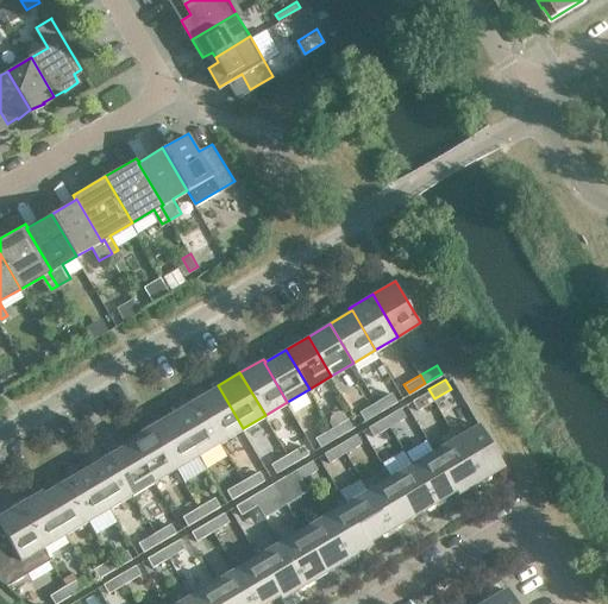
[(243,428),(218,385),(195,398),(220,441),(243,428)]
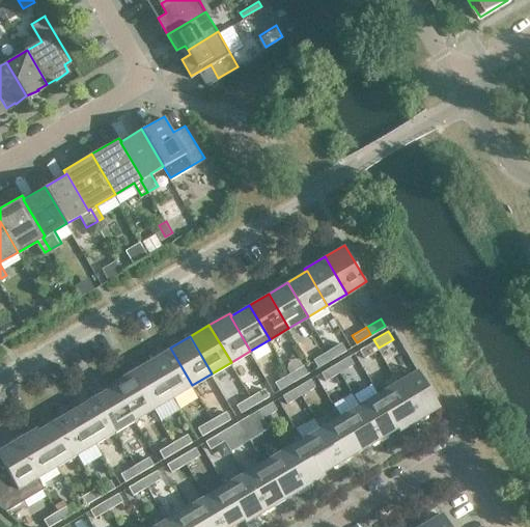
[(379,348),(373,339),(360,348),(364,356),(379,348)]
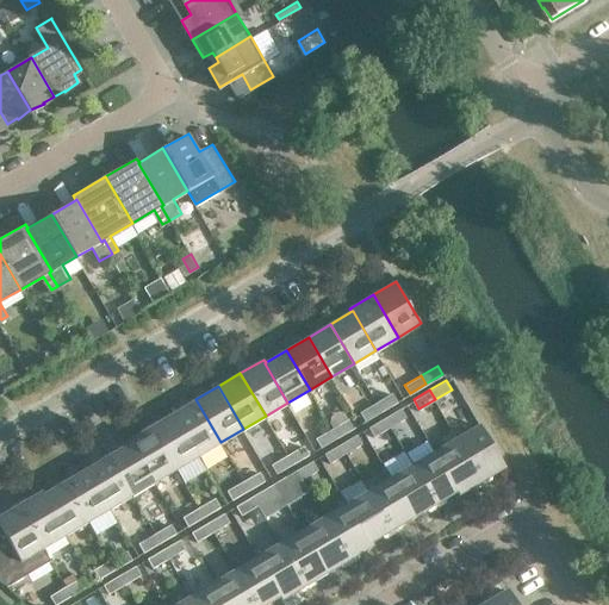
[(392,392),(377,401),(381,410),(398,400),(392,392)]
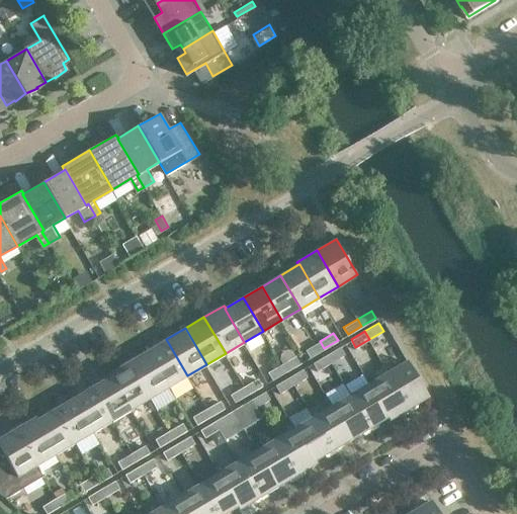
[(187,375),(166,339),(148,350),(169,387),(187,375)]
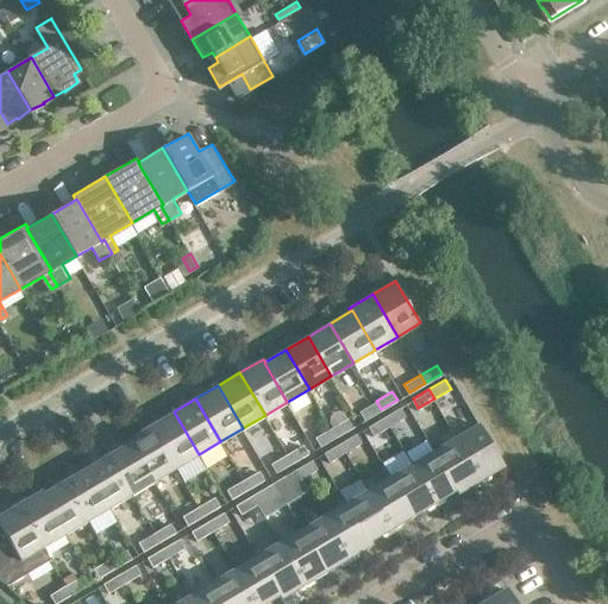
[(381,409),(376,401),(359,410),(365,419),(381,409)]
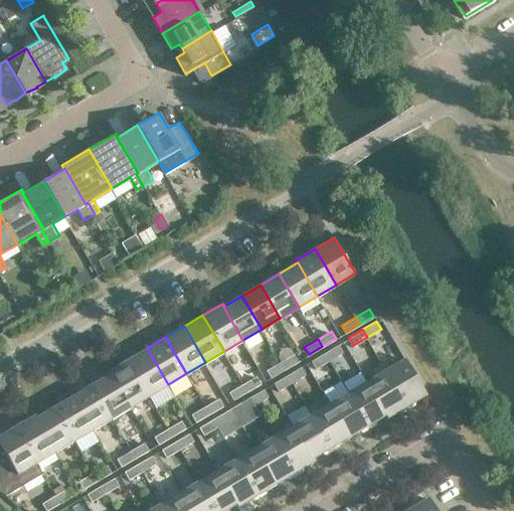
[(344,351),(339,343),(325,351),(330,359),(344,351)]
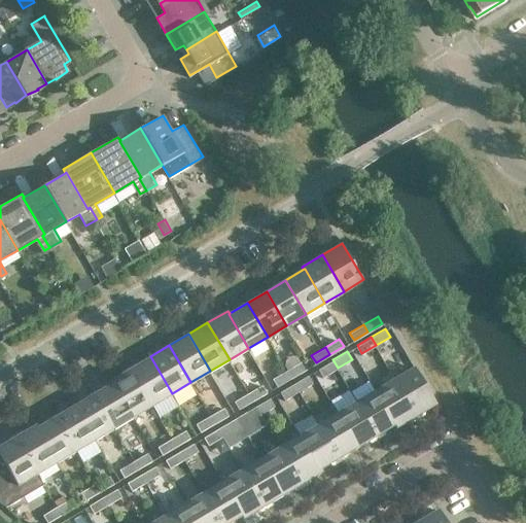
[(172,393),(150,356),(131,368),(152,405),(172,393)]
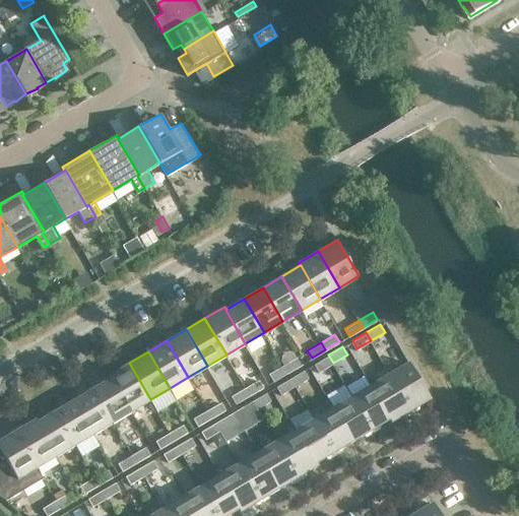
[(333,363),(328,355),(315,363),(319,371),(333,363)]
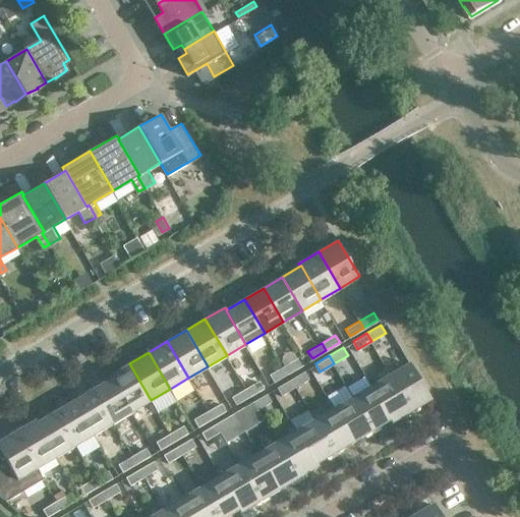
[(297,357),(284,365),(288,372),(302,364),(297,357)]
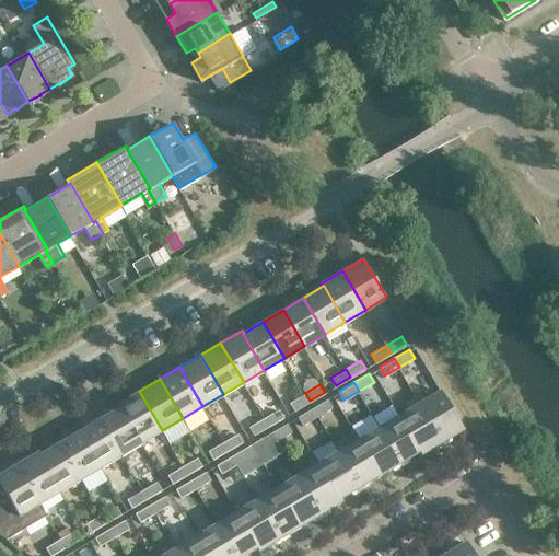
[(464,428),(441,389),(420,402),(443,440),(464,428)]
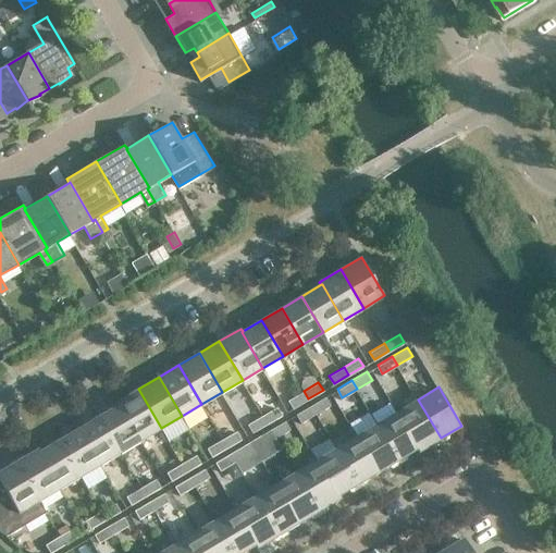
[(161,428),(138,389),(116,402),(119,405),(120,404),(141,440),(161,428)]
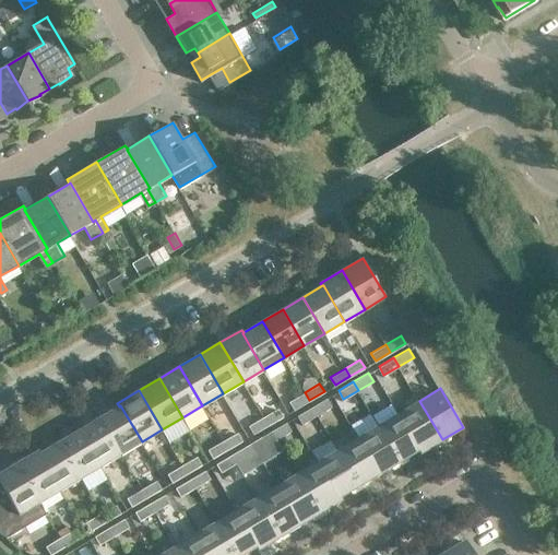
[(309,400),(305,392),(289,401),(294,409),(309,400)]
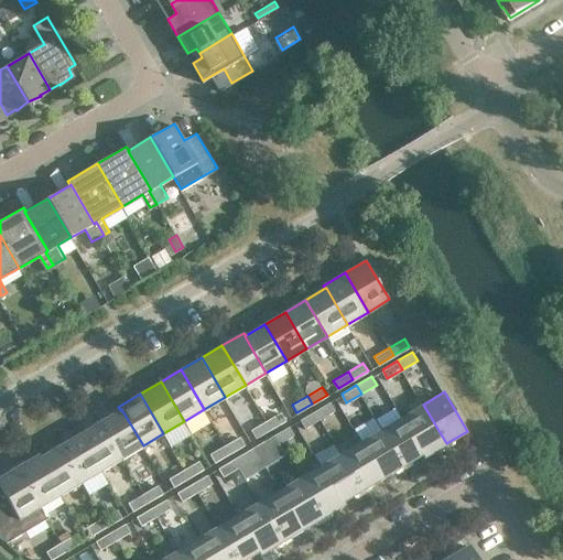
[(335,409),(331,400),(315,409),(321,418),(335,409)]
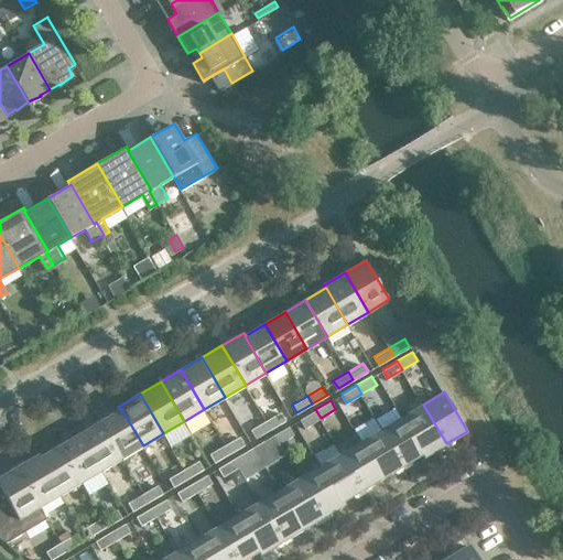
[(446,443),(423,405),(402,417),(424,453),(423,453),(424,456),(446,443)]
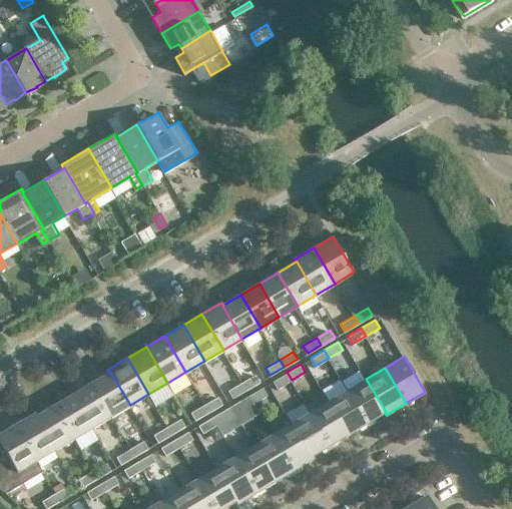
[(130,405),(110,372),(109,373),(92,383),(111,416),(130,405)]
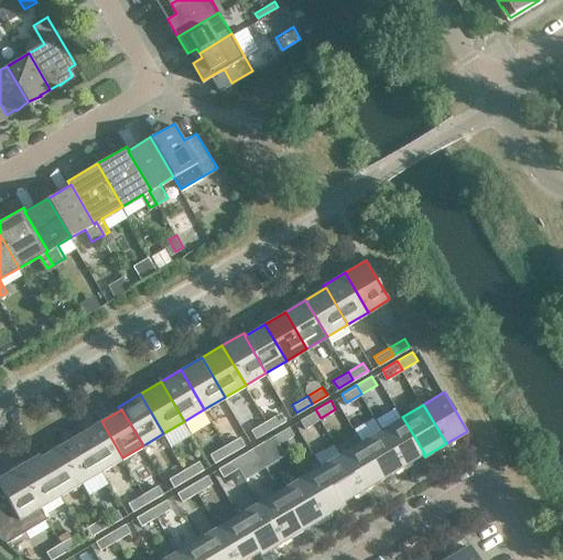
[(321,418),(315,409),(301,418),(305,427),(321,418)]
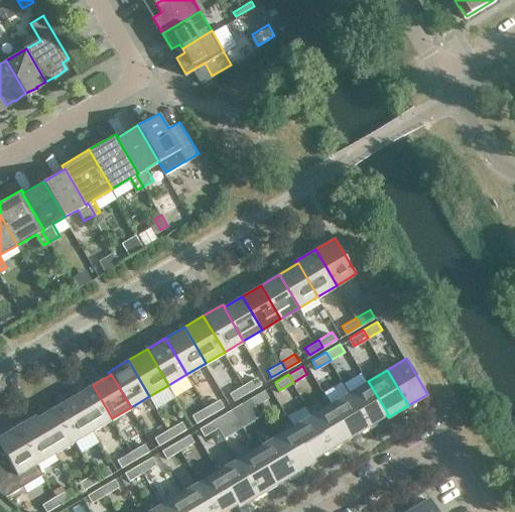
[(257,376),(244,384),(248,391),(262,383),(257,376)]
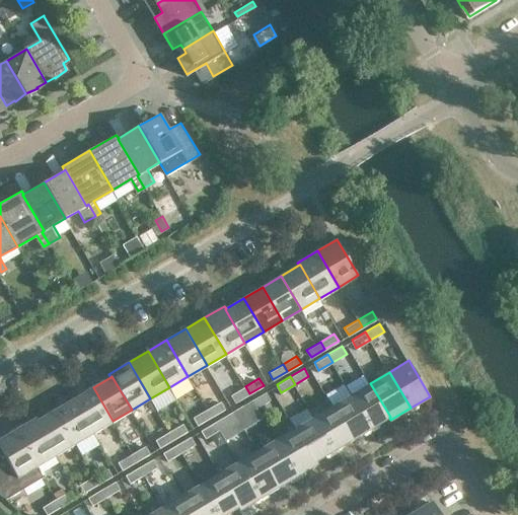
[(390,417),(370,383),(352,394),(371,428),(389,417),(390,417)]
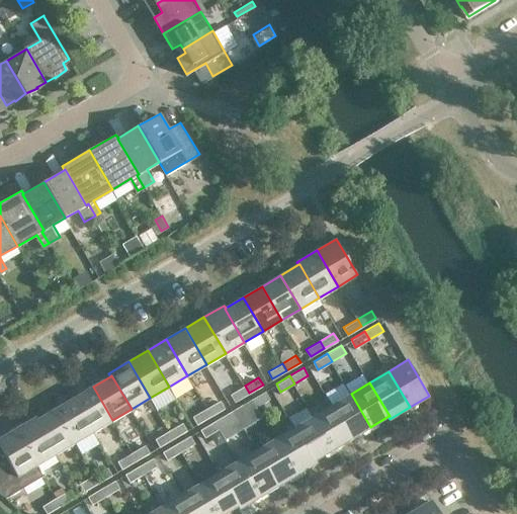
[(249,393),(245,386),(231,394),(235,401),(249,393)]
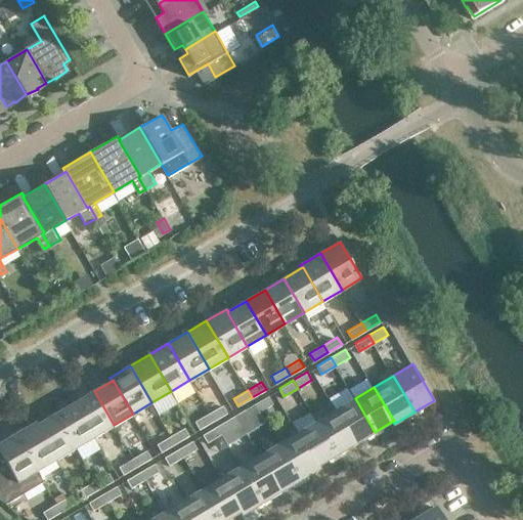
[(114,425),(94,391),(75,402),(94,436),(114,425)]
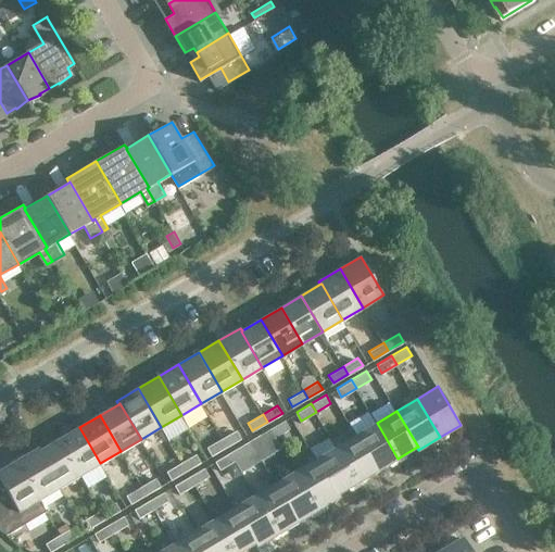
[(290,427),(286,418),(270,427),(276,436),(290,427)]
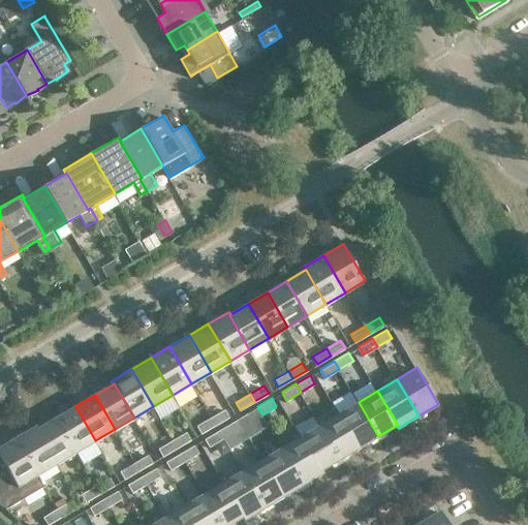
[(378,436),(359,402),(339,413),(360,448),(378,436)]
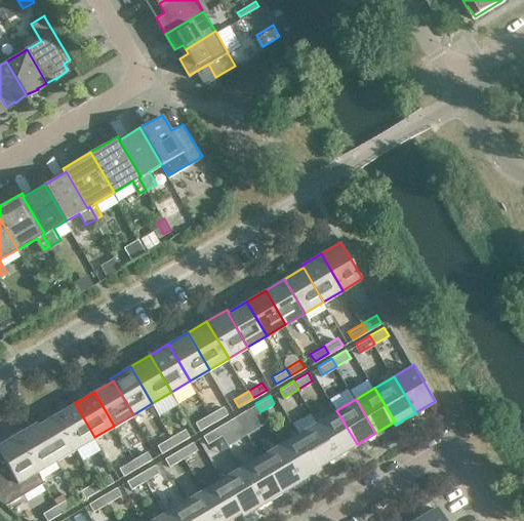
[(94,437),(75,403),(55,414),(76,448),(94,437)]
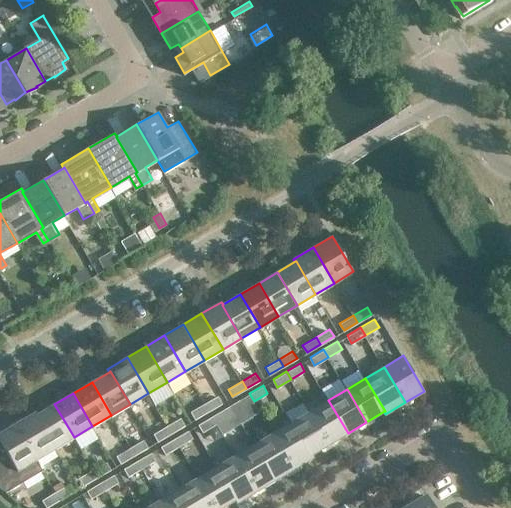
[(254,401),(249,393),(236,401),(240,409),(254,401)]
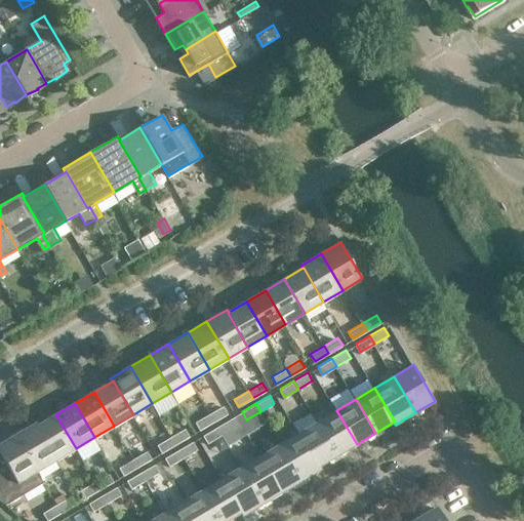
[(224,405),(209,413),(214,421),(228,412),(224,405)]
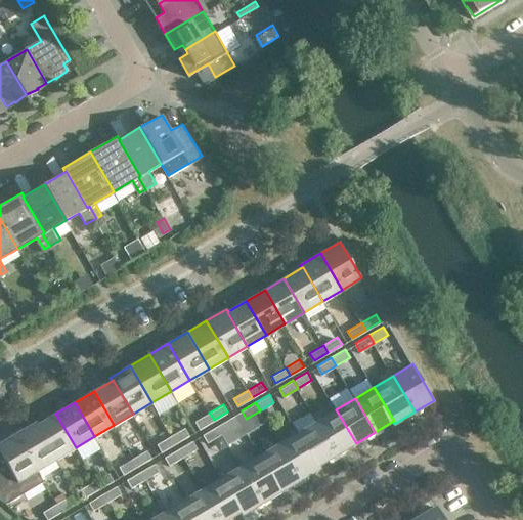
[(356,443),(336,409),(317,421),(337,455),(356,443)]
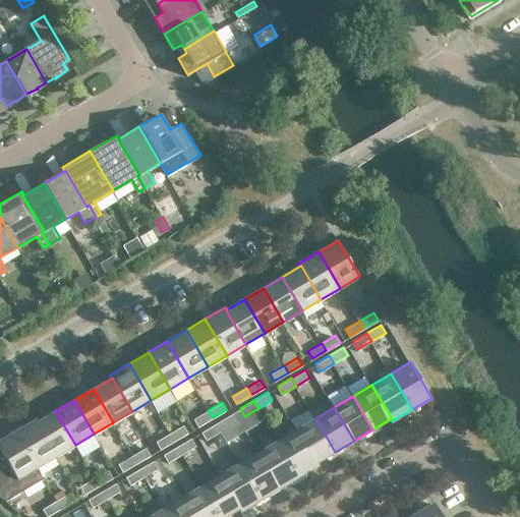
[(213,417),(208,410),(194,418),(198,425),(213,417)]
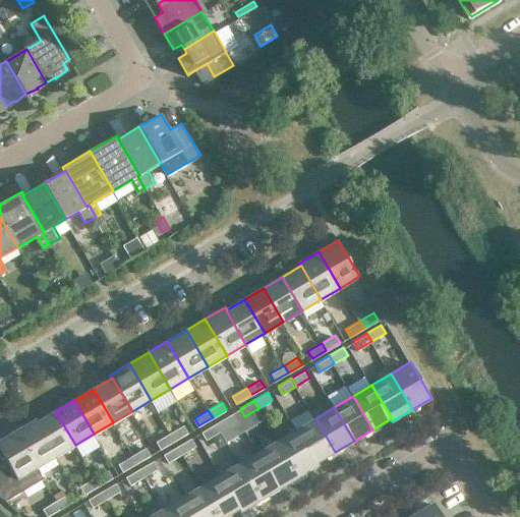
[(55,411),(38,421),(37,422),(56,456),(75,445),(55,411)]
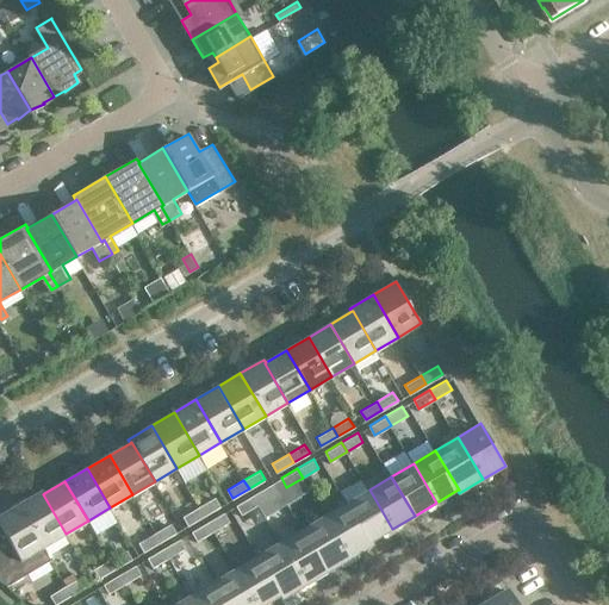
[(274,494),(269,485),(253,494),(258,504),(274,494)]
